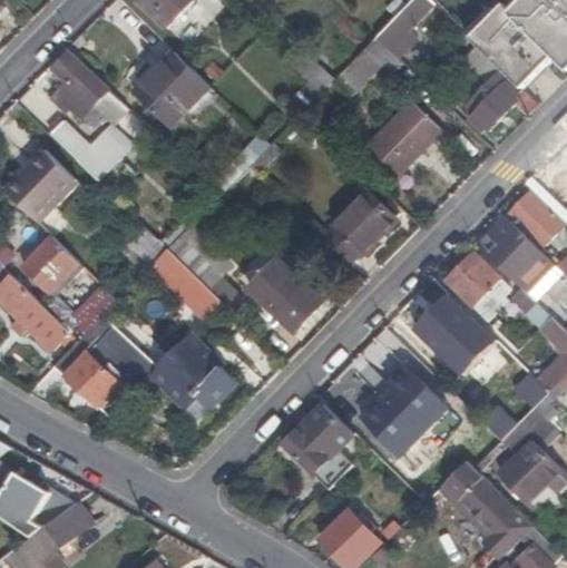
[(164,27),(191,0),(138,0),(137,1),(164,27)]
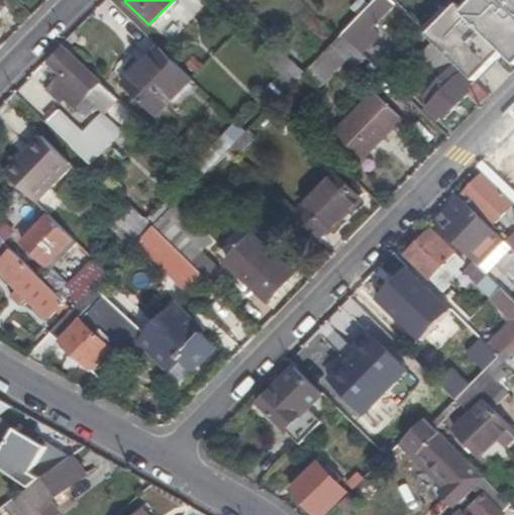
[(371,0),(338,34),(349,44),(391,1),(390,0),(371,0)]
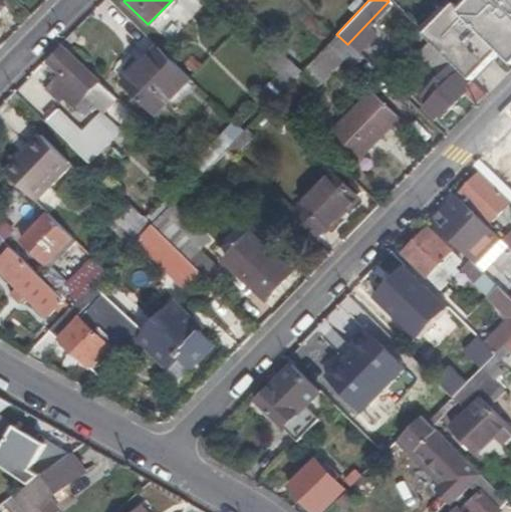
[(458,0),(424,35),(431,42),(433,44),(469,80),(498,50),(510,63),(510,0),(458,0)]
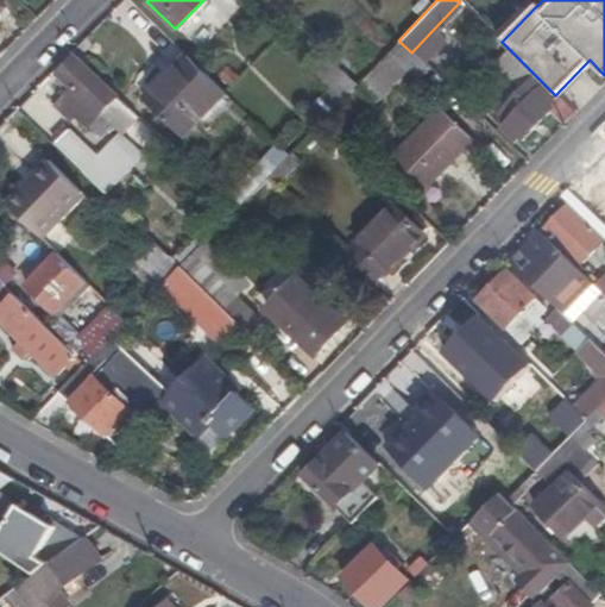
[(411,52),(398,41),(394,45),(388,51),(407,70),(417,60),(411,52)]
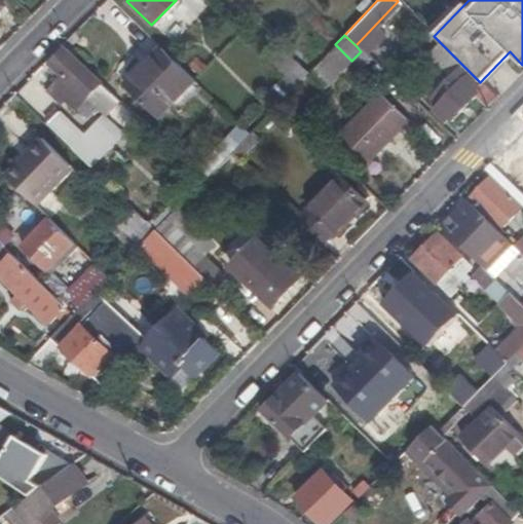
[(443,45),(441,43),(435,49),(438,53),(433,58),(451,75),(428,99),(433,108),(431,110),(442,120),(445,117),(449,121),(474,96),(485,107),(495,97),(480,82),(443,45)]
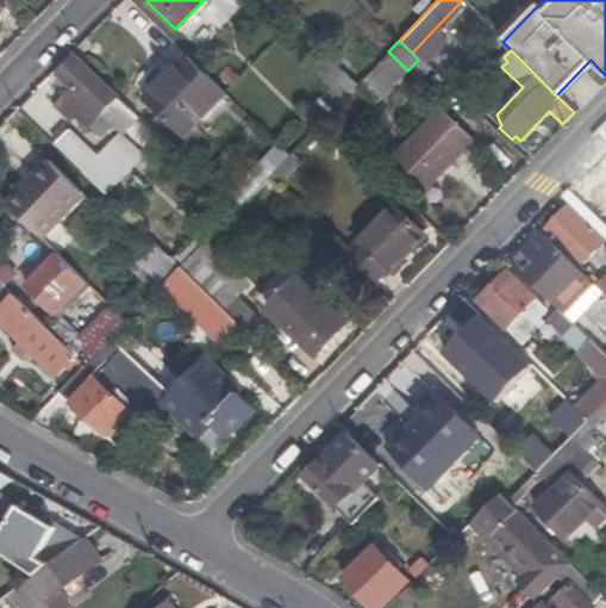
[(341,99),(357,82),(329,54),(312,69),(341,99)]
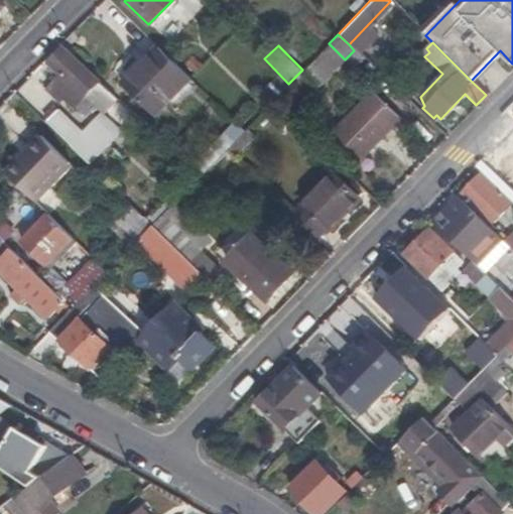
[(187,78),(156,46),(118,84),(150,115),(187,78)]
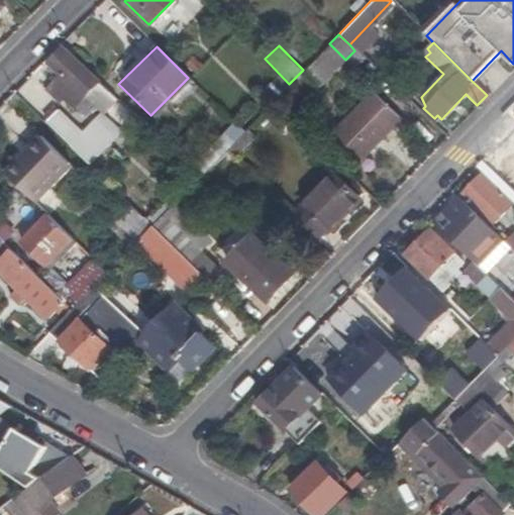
[(109,106),(116,99),(92,75),(91,77),(61,48),(44,66),(55,76),(44,86),(56,97),(60,94),(79,113),(98,94),(109,106)]
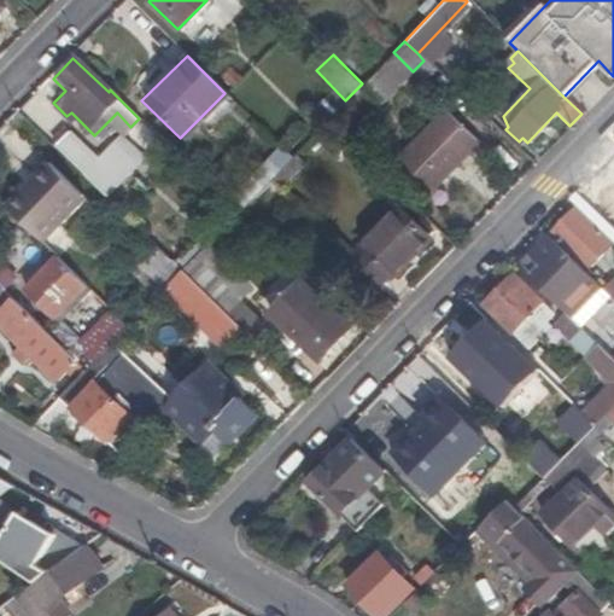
[(444,106),(393,158),(430,193),(479,140),(444,106)]
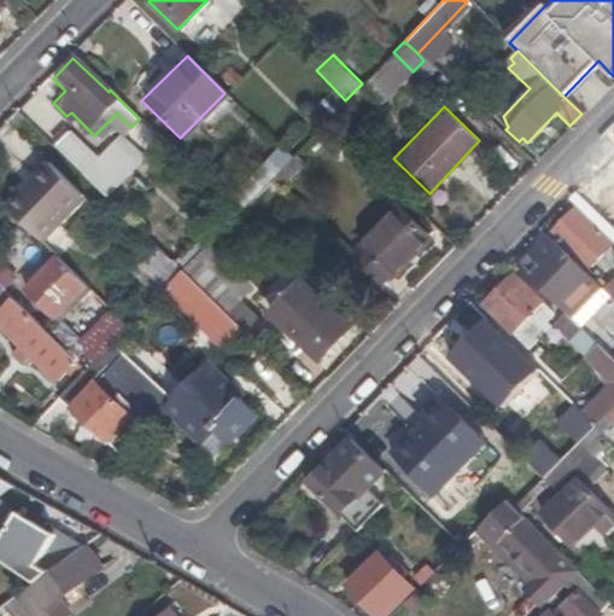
[(81,172),(97,158),(66,128),(52,144),(81,172)]
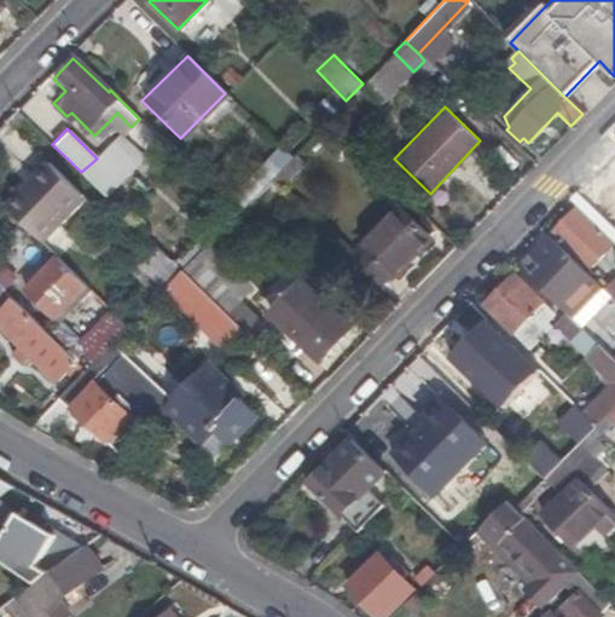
[(81,172),(105,197),(145,154),(120,132),(97,159),(81,172)]
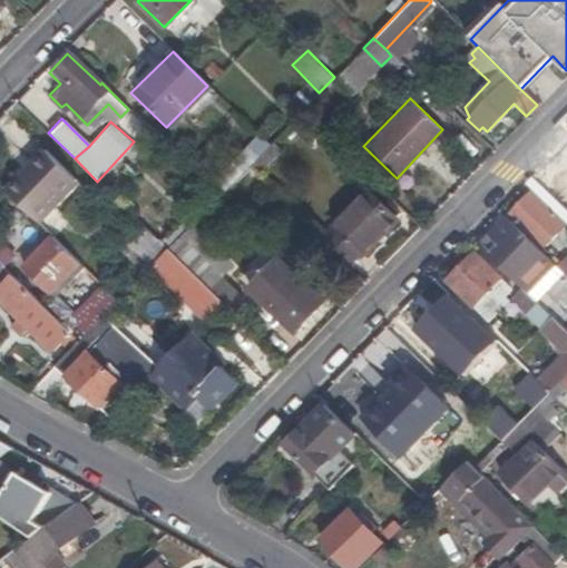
[(44,147),(5,187),(40,222),(79,180),(44,147)]
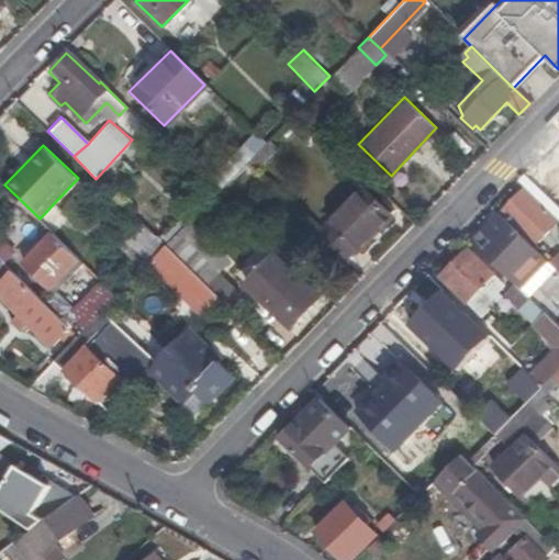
[(558,149),(527,181),(558,212),(558,149)]
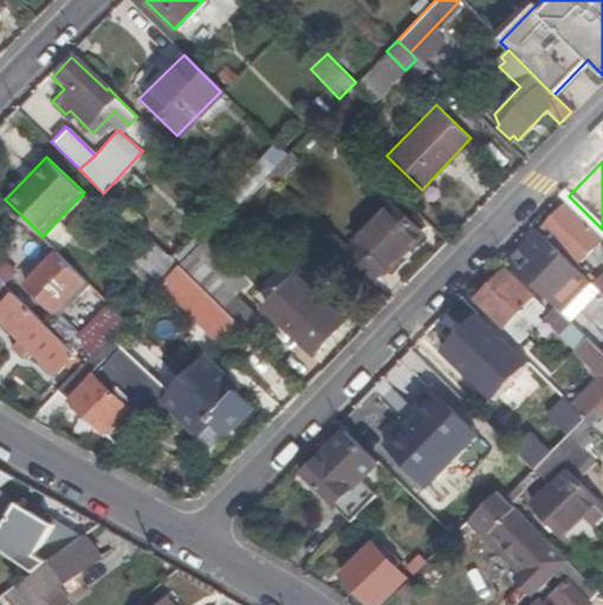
[(572,266),(597,240),(560,203),(536,229),(572,266)]
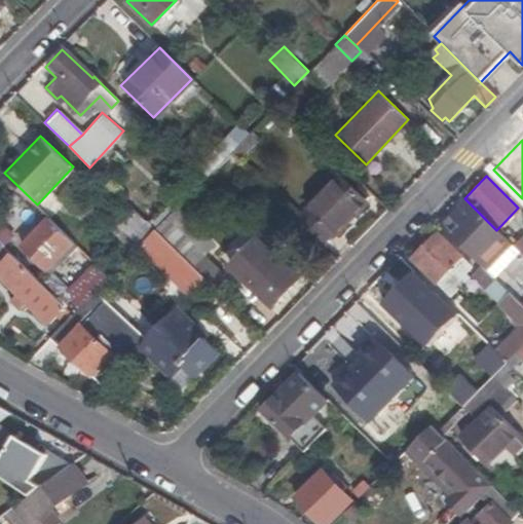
[(299,221),(320,241),(329,232),(332,235),(364,202),(337,177),(305,210),(307,212),(299,221)]
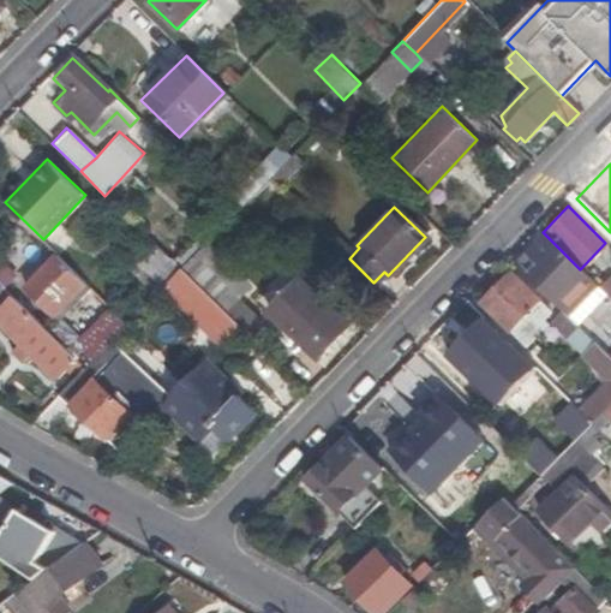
[(538,238),(511,266),(559,313),(586,285),(538,238)]
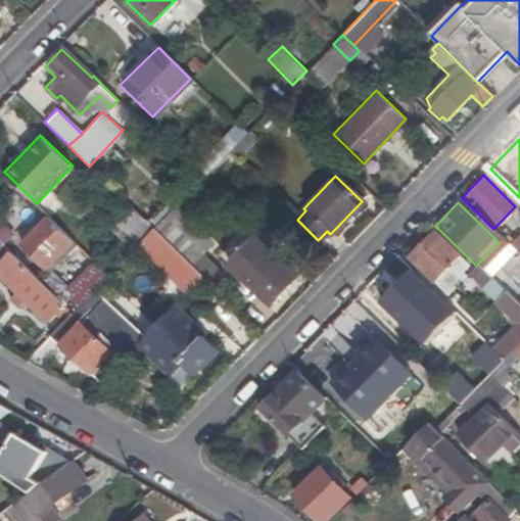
[(128,208),(115,227),(134,239),(146,221),(128,208)]
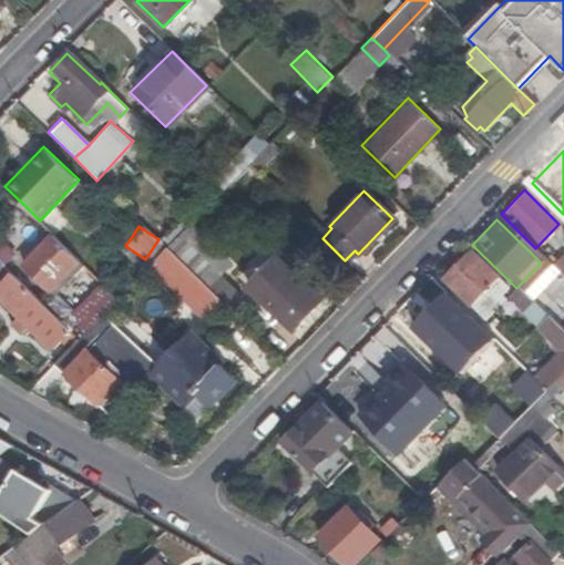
[(208,284),(226,266),(188,226),(171,243),(208,284)]
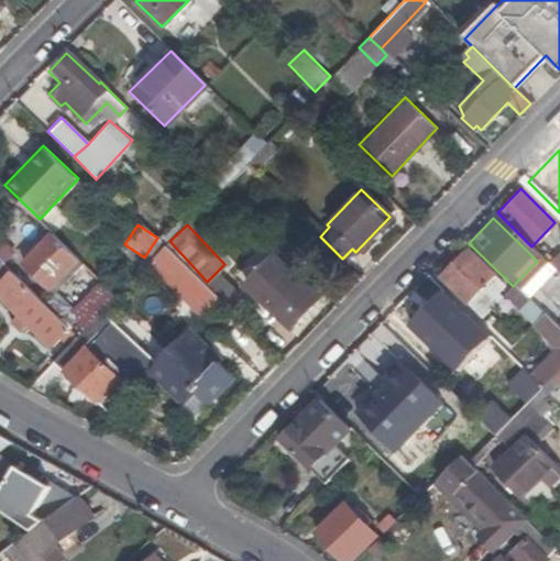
[(76,257),(51,232),(21,263),(47,287),(58,275),(65,270),(76,257)]
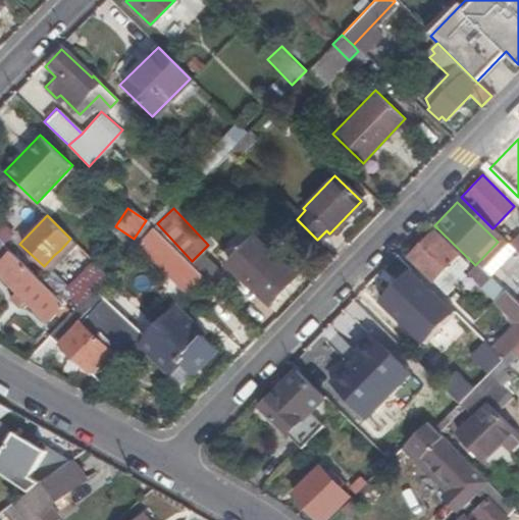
[(0,239),(8,240),(10,223),(0,221),(0,239)]
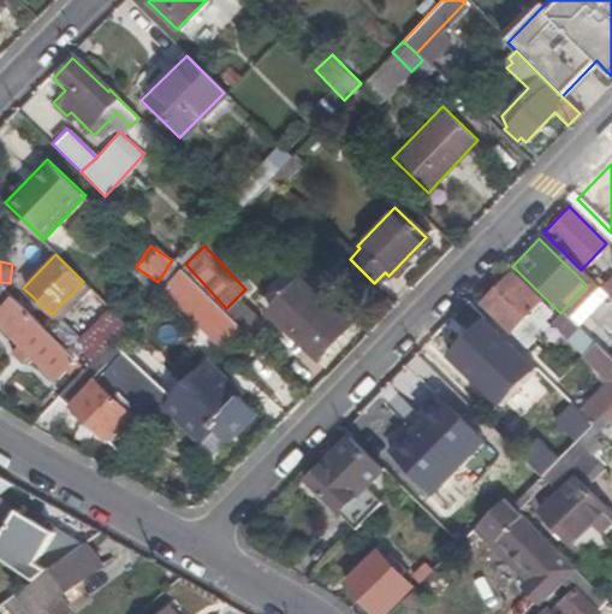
[(492,317),(521,288),(506,273),(477,303),(492,317)]
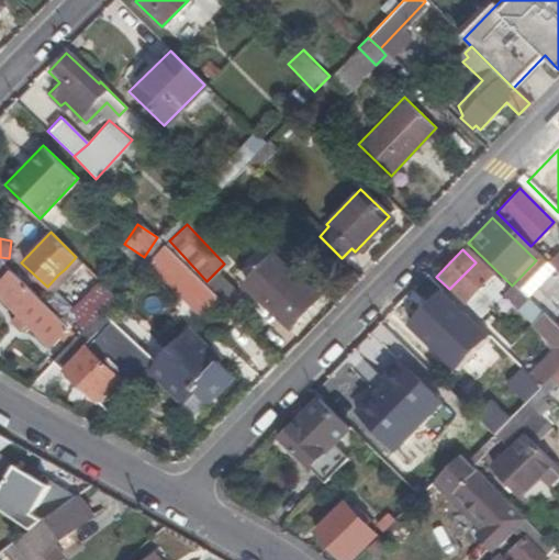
[(543,253),(538,256),(558,276),(558,256),(555,252),(548,258),(543,253)]
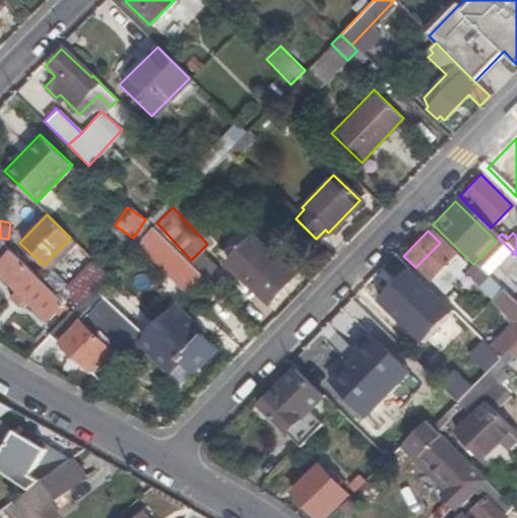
[(193,283),(200,275),(165,241),(153,252),(175,273),(179,269),(193,283)]
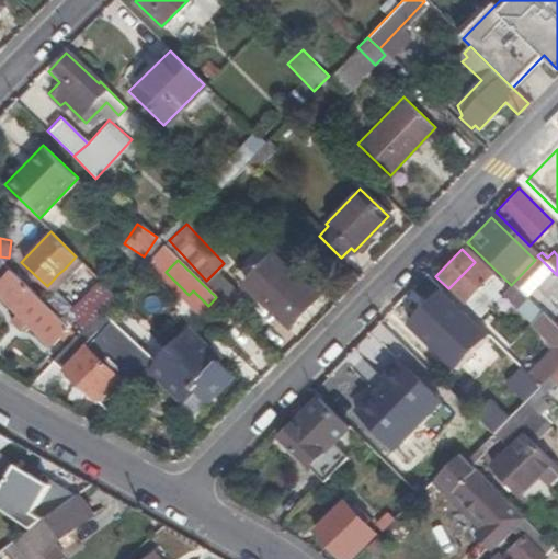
[(69,273),(65,269),(58,274),(63,278),(69,273)]
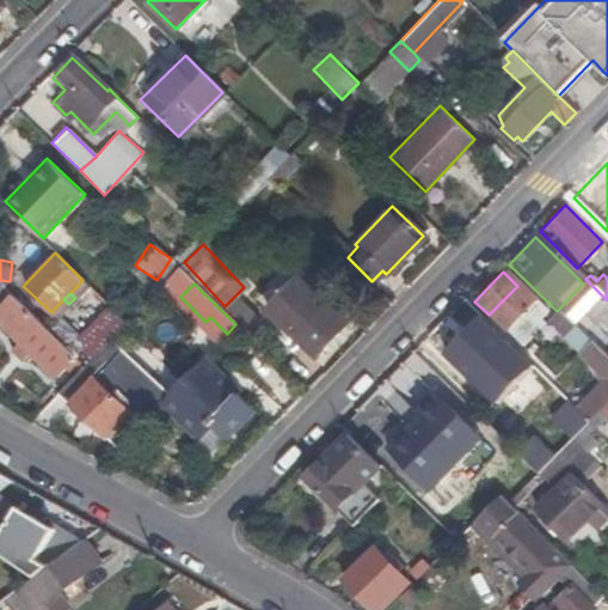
[(311,293),(298,306),(288,297),(270,315),(313,357),(344,325),(311,293)]
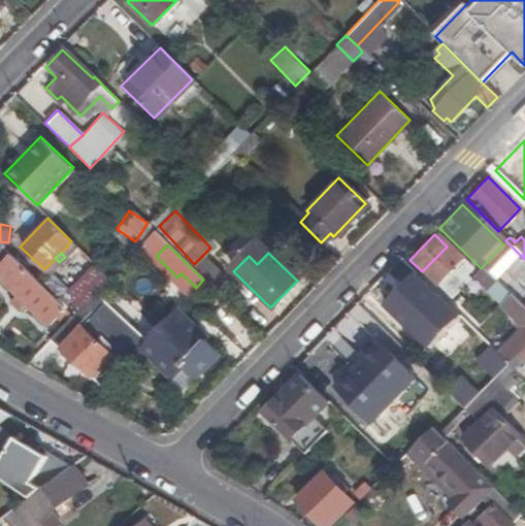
[(41,285),(10,256),(0,266),(0,278),(44,323),(62,306),(62,305),(41,285)]
